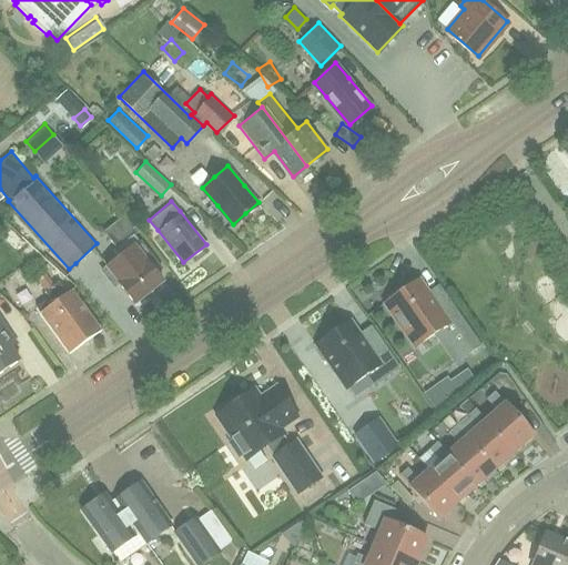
[(110,262),(101,269),(108,278),(114,286),(120,283),(127,292),(134,302),(149,291),(162,280),(158,274),(153,269),(156,266),(159,264),(146,249),(134,233),(137,231),(138,230),(131,221),(124,211),(113,220),(103,230),(109,238),(115,245),(113,248),(115,251),(119,255),(110,262)]
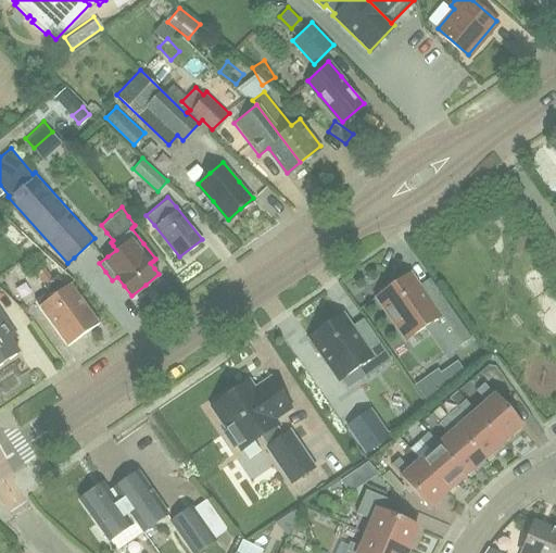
[(35,299),(38,304),(67,344),(99,322),(70,281),(65,285),(57,273),(52,276),(45,265),(35,273),(47,290),(35,299)]
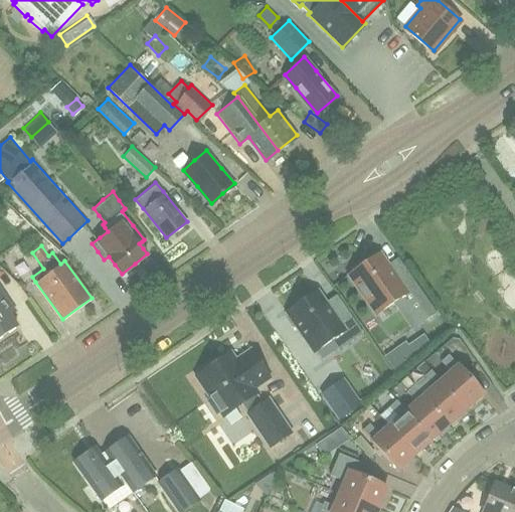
[(403,265),(393,272),(378,251),(366,260),(362,258),(352,265),(353,270),(349,272),(372,305),(388,294),(411,327),(436,310),(403,265)]
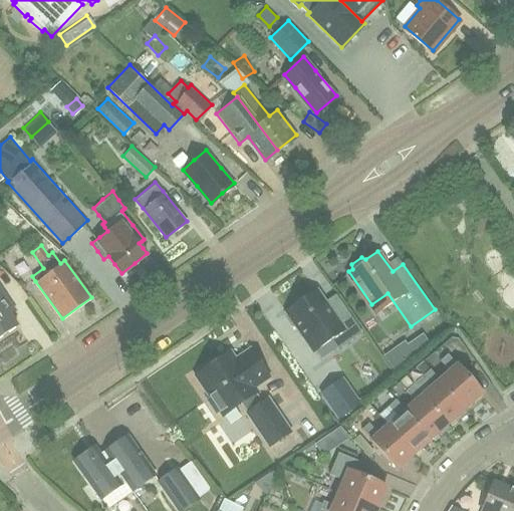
[(0,285),(0,334),(17,323),(10,311),(15,308),(0,285)]
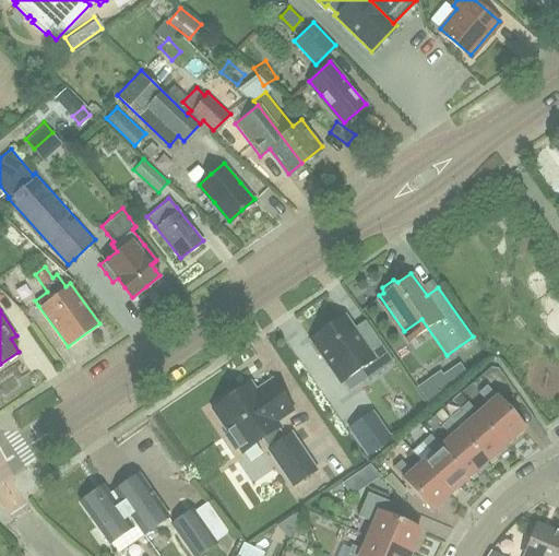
[(313,340),(310,342),(318,353),(321,351),(336,373),(354,359),(367,378),(393,358),(371,328),(359,336),(344,315),(311,336),(313,340)]
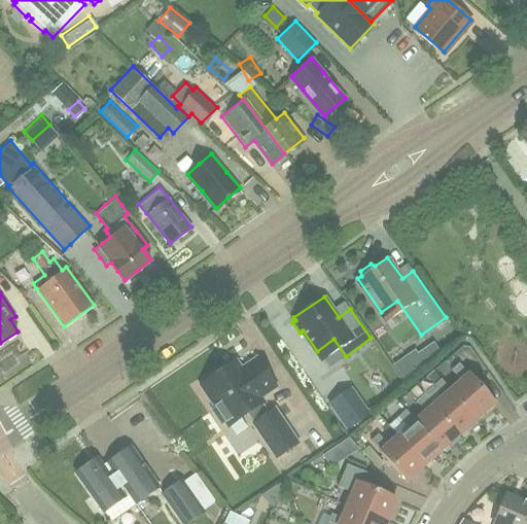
[(433,340),(417,351),(424,361),(441,350),(433,340)]
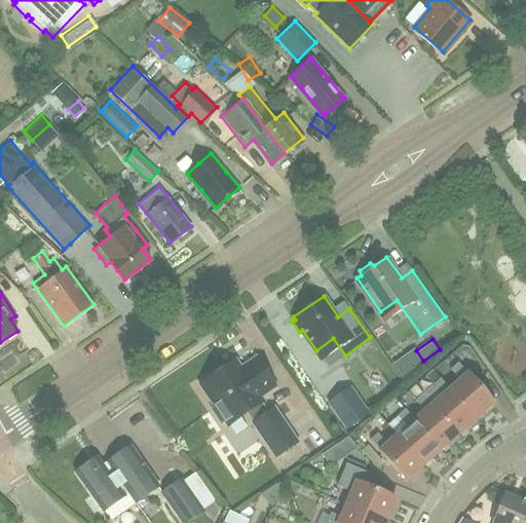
[(236,359),(200,382),(216,405),(213,407),(221,420),(225,418),(227,422),(249,408),(255,418),(253,420),(275,454),(298,440),(274,406),(267,410),(260,400),(263,399),(260,394),(274,384),(256,356),(240,366),(236,359)]
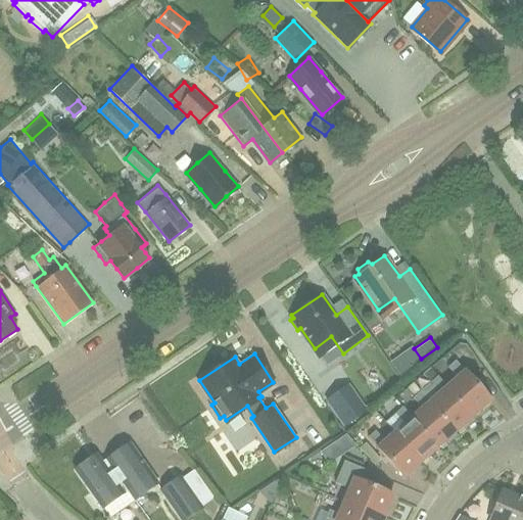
[(457,374),(446,383),(474,414),(491,398),(465,368),(464,368),(456,358),(447,364),(457,374)]
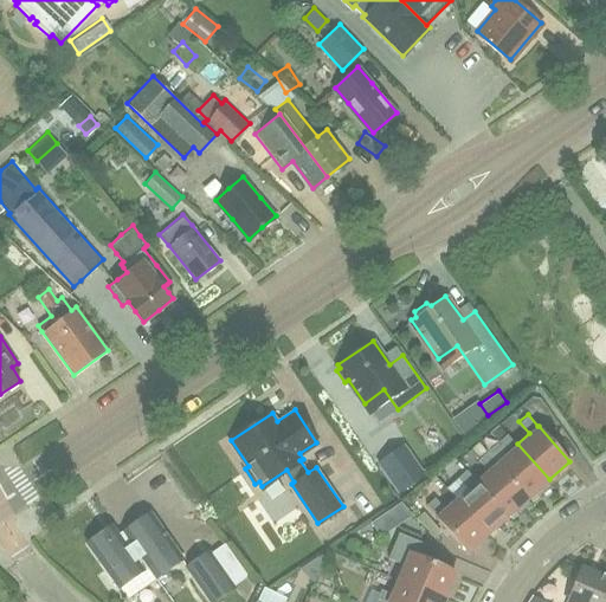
[(490,429),(498,440),(507,433),(498,422),(490,429)]
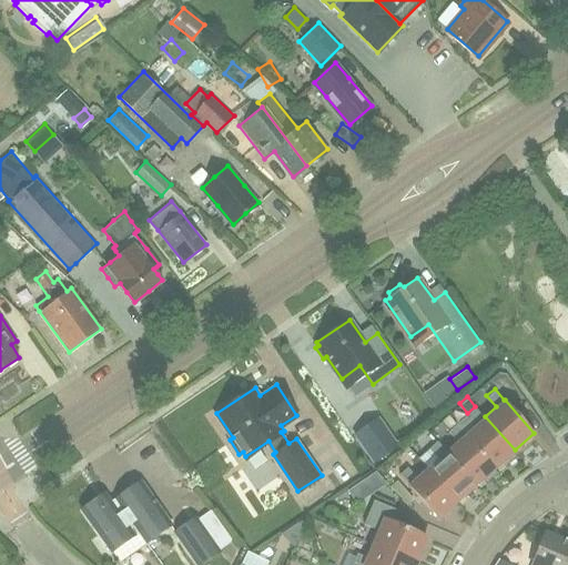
[(477,424),(466,433),(495,466),(504,460),(506,462),(515,454),(513,451),(515,450),(485,416),(475,406),(467,413),(477,424)]
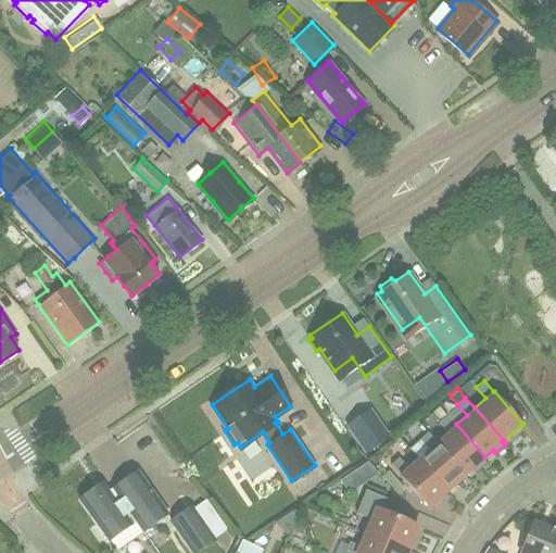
[(388,441),(368,413),(346,428),(366,455),(388,441)]
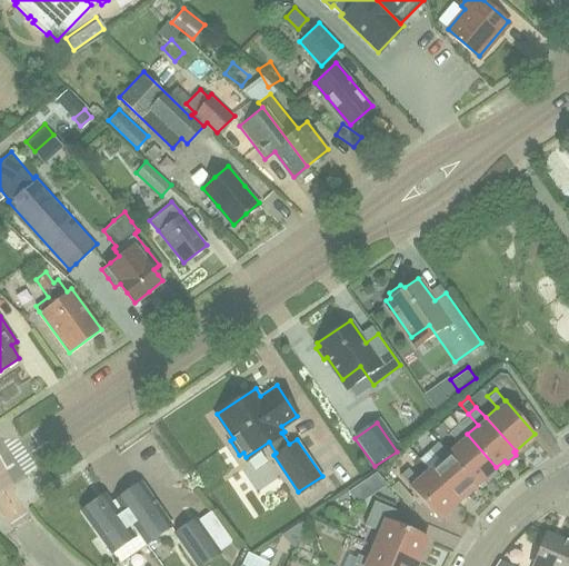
[(457,424),(449,430),(459,442),(448,450),(477,484),(486,477),(488,479),(497,472),(495,468),(496,467),(467,434),(457,424)]
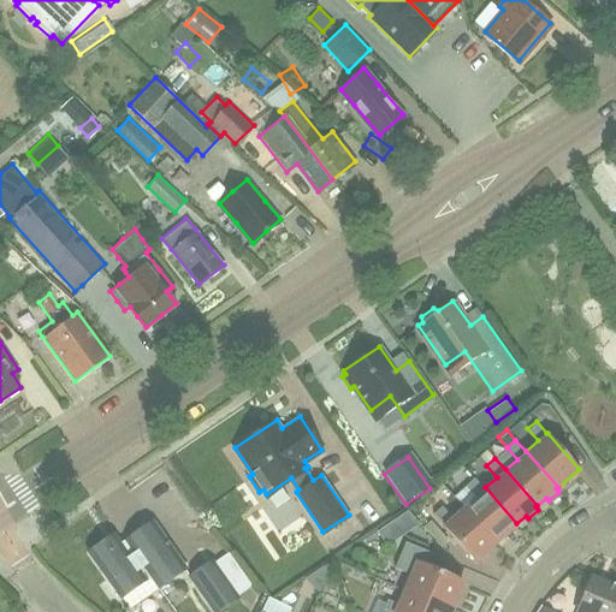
[(477,495),(465,505),(496,541),(516,523),(485,487),(474,475),(466,483),(477,495)]
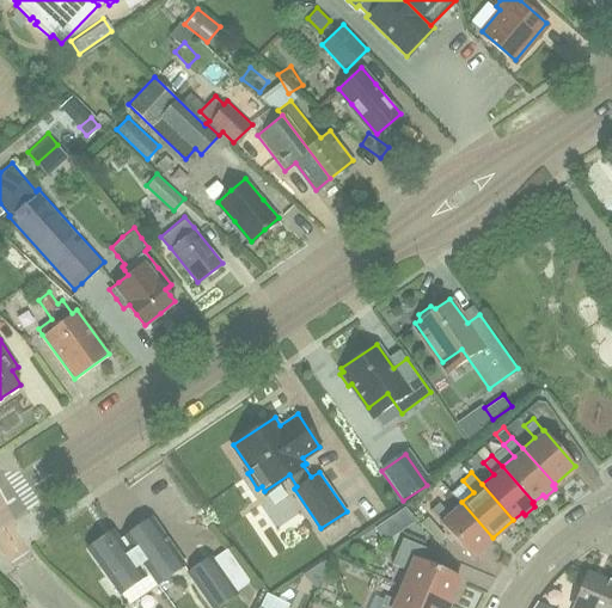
[(493,538),(461,502),(450,513),(439,501),(430,508),(441,520),(440,521),(471,557),(493,538)]
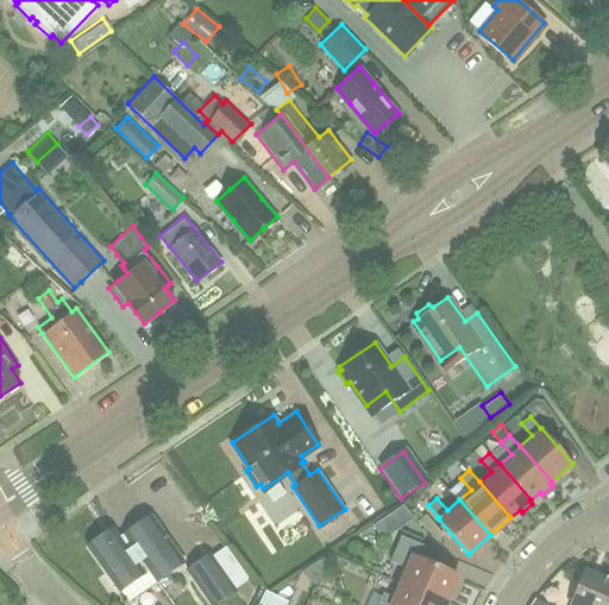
[(390,510),(400,524),(415,515),(403,502),(390,510)]
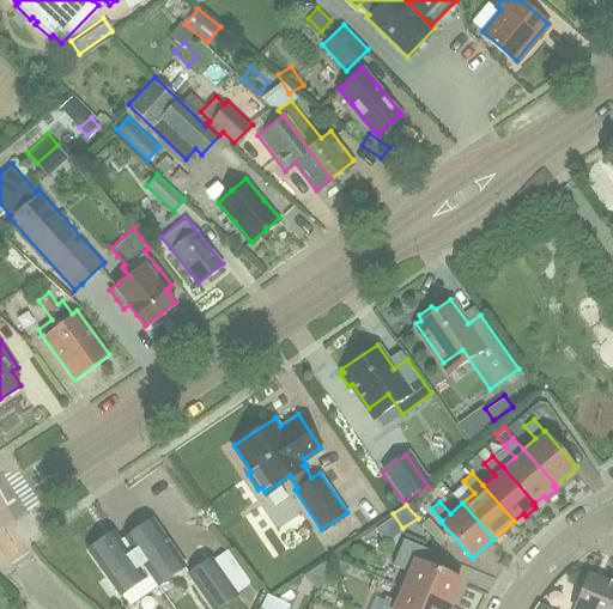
[(426,515),(420,521),(438,540),(444,535),(426,515)]
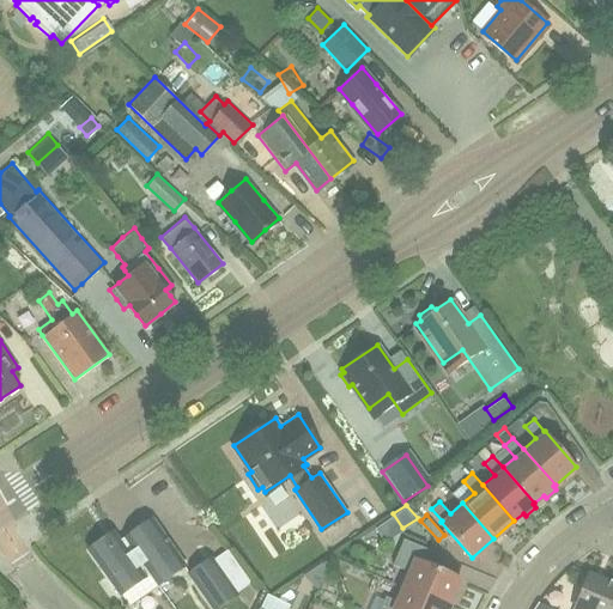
[(125,537),(121,540),(145,573),(149,571),(157,583),(184,564),(152,517),(125,536),(125,537)]
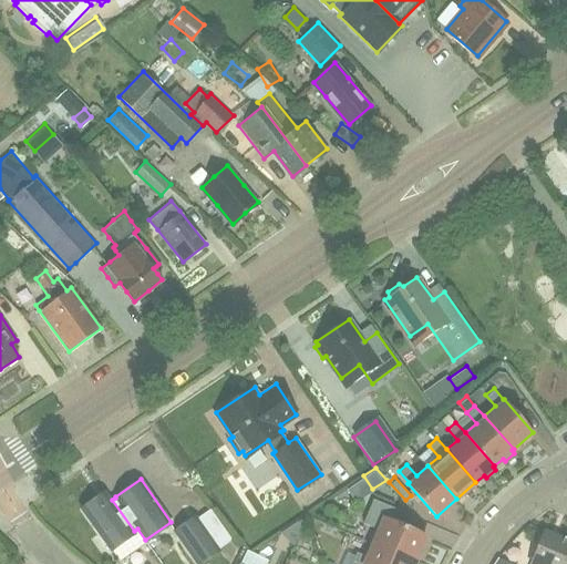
[(105,490),(82,506),(111,549),(135,532),(134,531),(112,500),(105,490)]
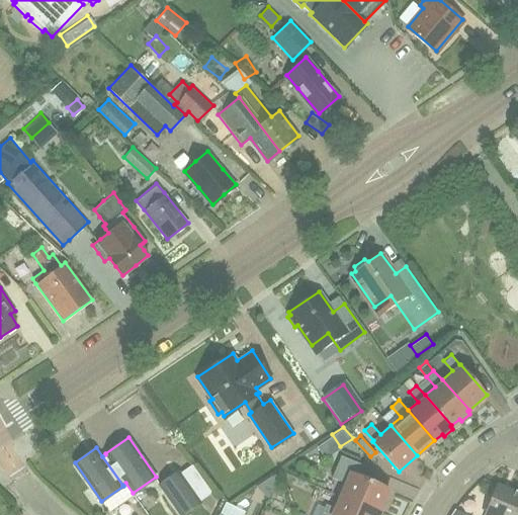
[(337,493),(379,510),(382,502),(385,503),(391,492),(387,491),(389,488),(363,478),(368,465),(341,454),(332,476),(342,480),(337,493)]
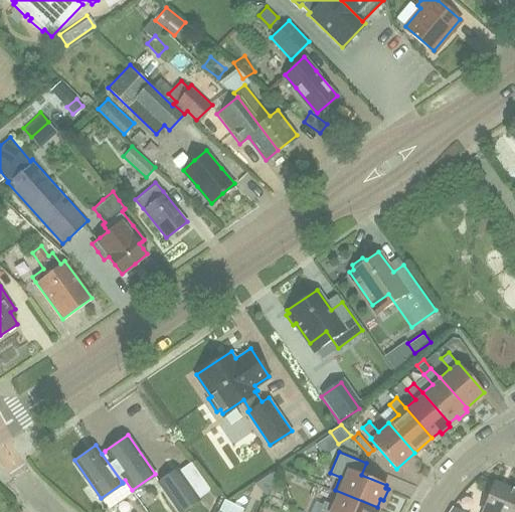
[(180,511),(200,498),(178,466),(157,480),(178,511),(180,511)]
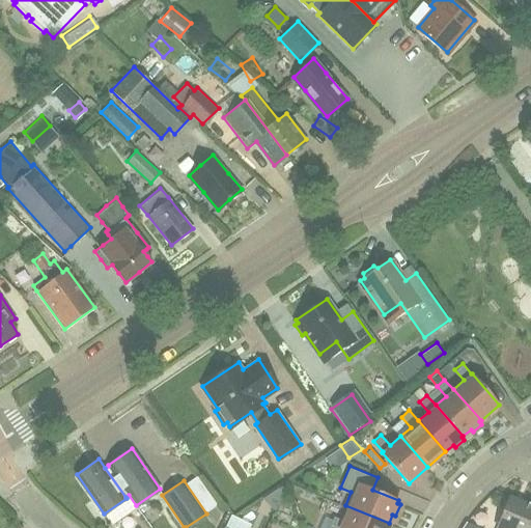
[(527,527),(530,518),(530,503),(510,495),(497,527),(496,527),(527,527)]
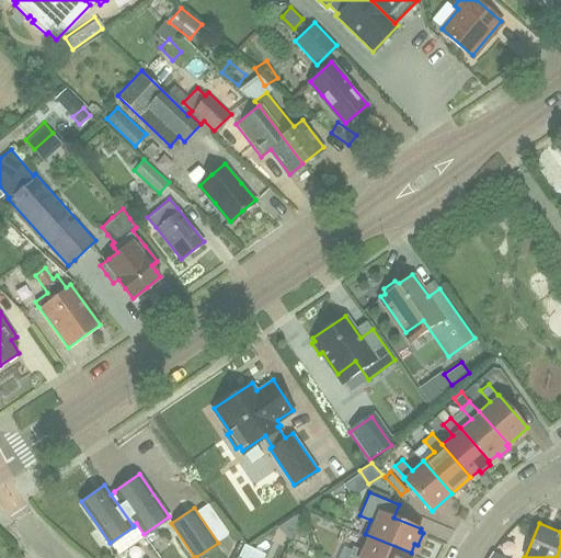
[(253,530),(245,542),(265,554),(273,542),(253,530)]
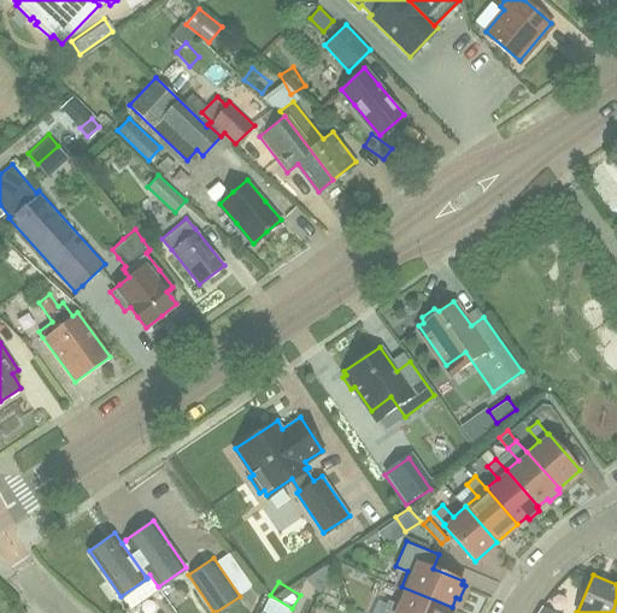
[(448,612),(452,607),(401,587),(401,588),(406,589),(400,603),(388,597),(381,612),(448,612)]
